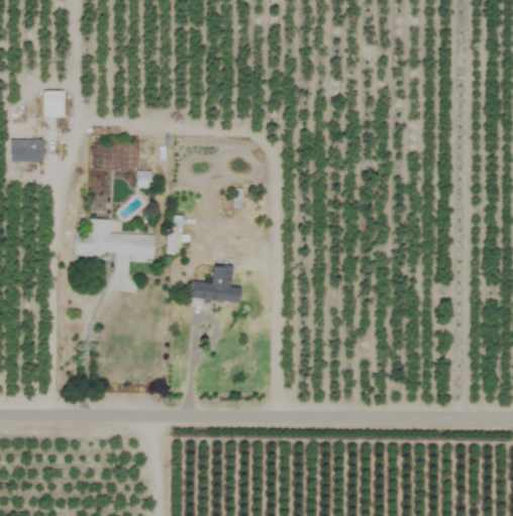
[(43,117),(65,116),(64,90),(43,91),(43,117)]
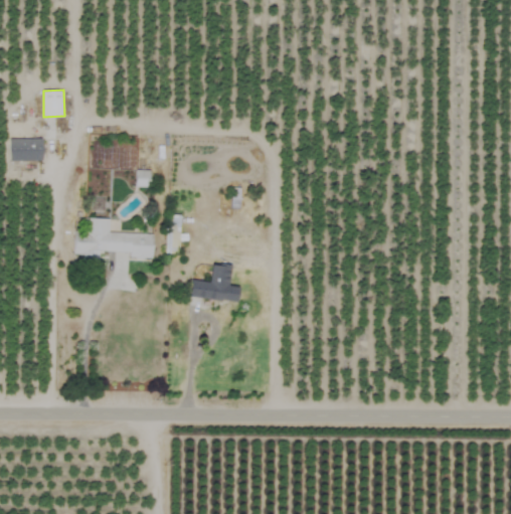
[(10,139),(11,161),(44,160),(43,138),(10,139)]
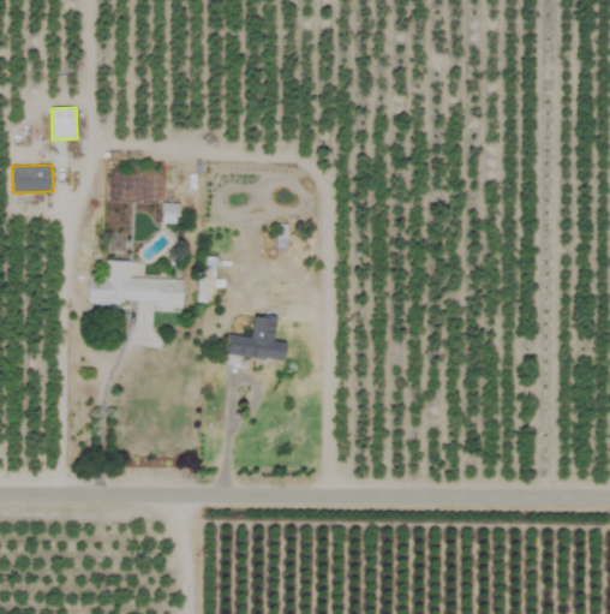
[(162,222),(181,222),(181,203),(163,202),(162,222)]
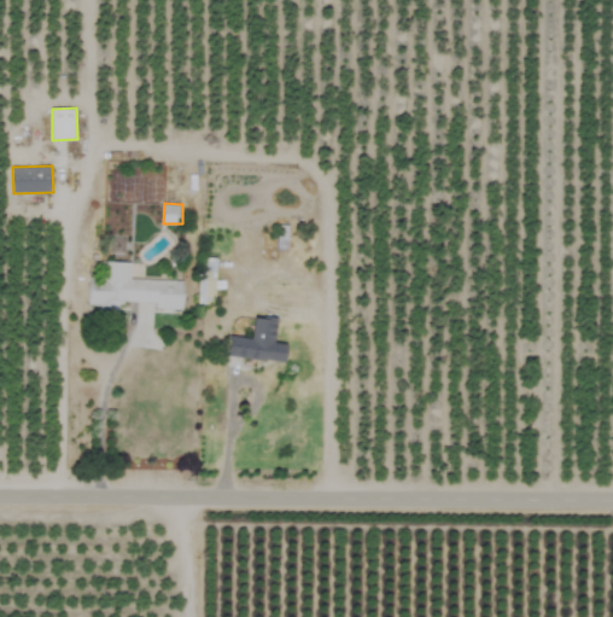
[(217,257),(203,257),(200,303),(216,303),(217,257)]
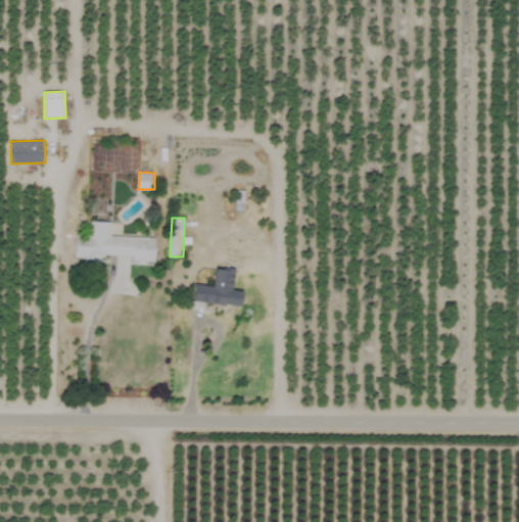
[(156,237),(111,235),(112,222),(88,221),(87,236),(77,235),(76,261),(101,262),(102,254),(134,255),(133,261),(155,262),(156,237)]
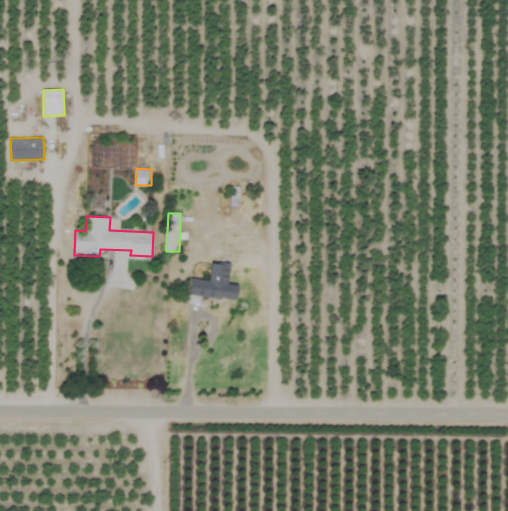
[(209,280),(191,277),(188,295),(236,300),(238,285),(228,283),(230,264),(211,262),(209,280)]
